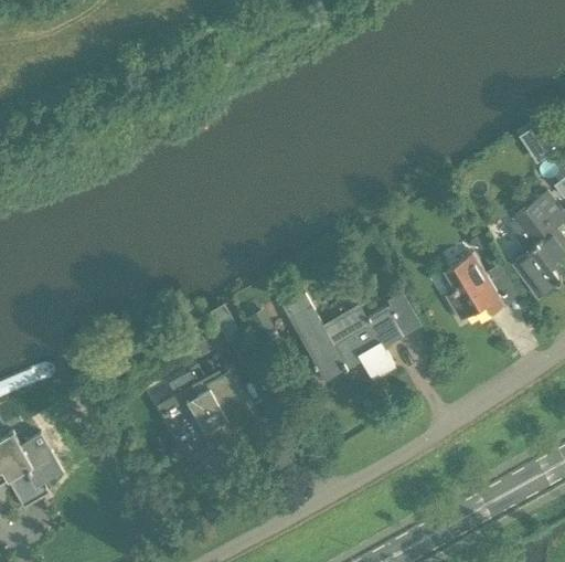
[(545,128),(525,140),(540,163),(560,151),(545,128)]
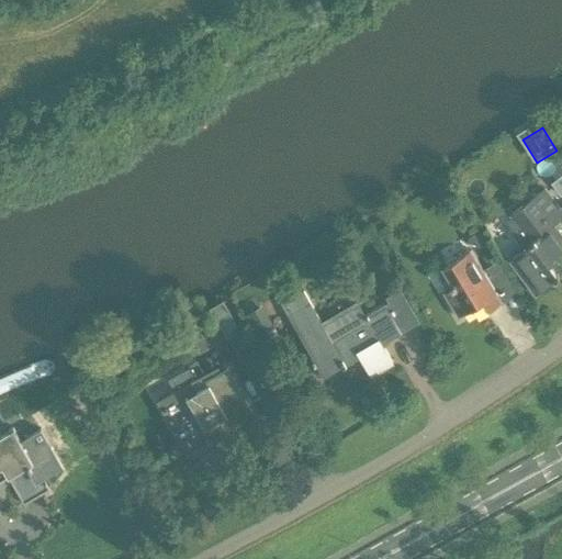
[(561,177),(551,187),(559,198),(561,194),(561,177)]
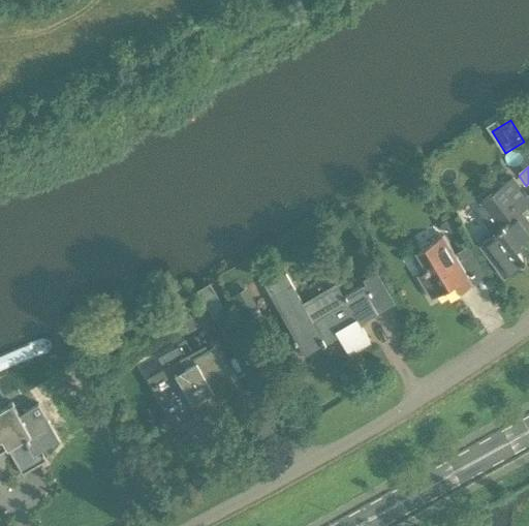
[(483,208),(479,211),(492,238),(479,247),(504,279),(525,264),(516,251),(528,241),(528,224),(521,214),(528,207),(528,202),(512,180),(480,205),(483,208)]
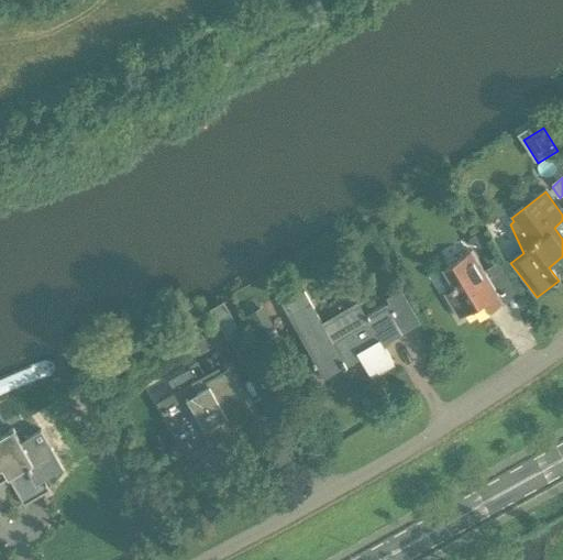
[(443,297),(457,320),(484,305),(489,315),(503,306),(472,253),(442,271),(452,287),(450,288),(452,292),(443,297)]
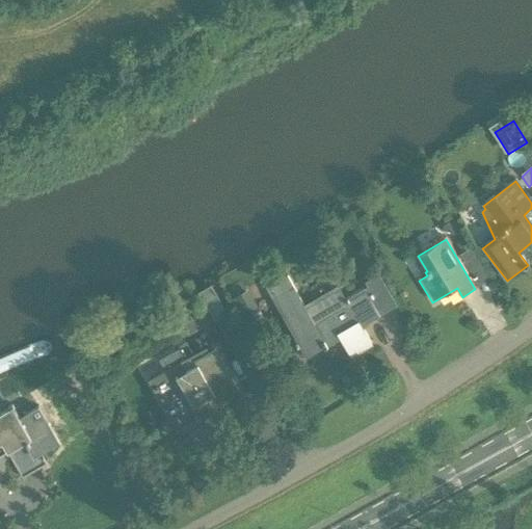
[(367,289),(364,291),(379,317),(398,307),(379,275),(365,284),(367,289)]
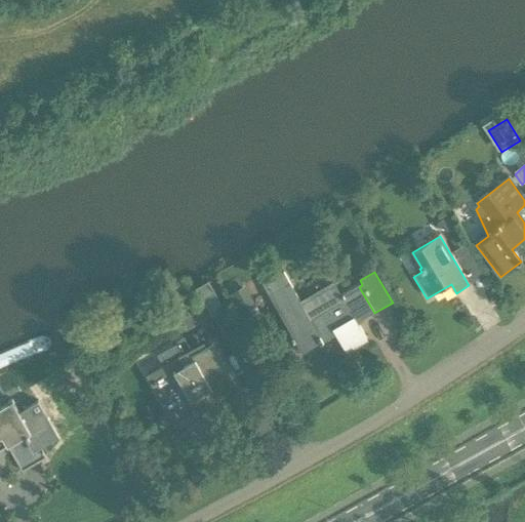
[(282,273),(261,284),(268,296),(297,347),(303,355),(323,344),(319,336),(331,329),(346,354),(366,342),(362,334),(357,324),(374,313),(359,287),(340,297),(331,282),(298,302),(289,284),(282,273)]
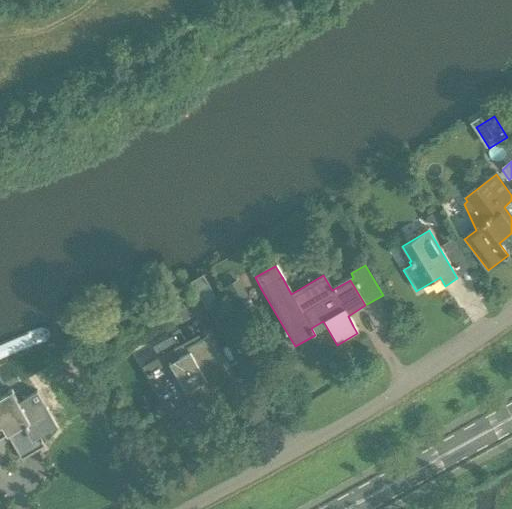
[(203,274),(191,281),(206,309),(218,303),(203,274)]
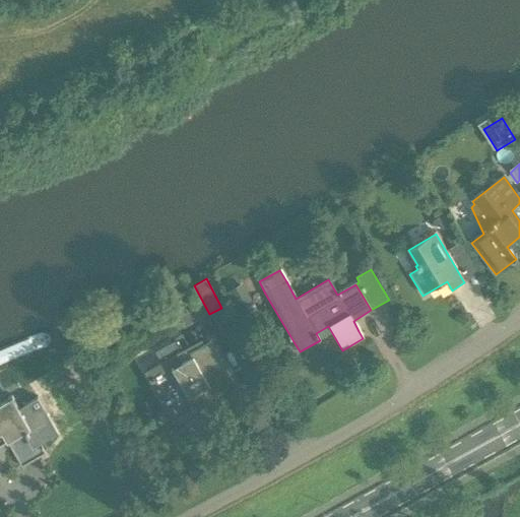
[(256,310),(242,283),(225,294),(240,319),(256,310)]
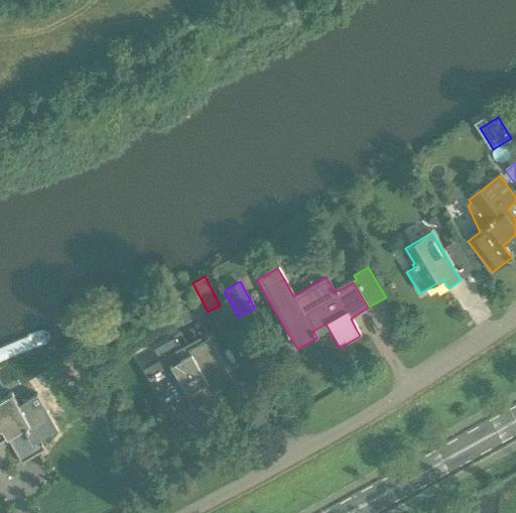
[(196,306),(177,317),(182,327),(201,315),(196,306)]
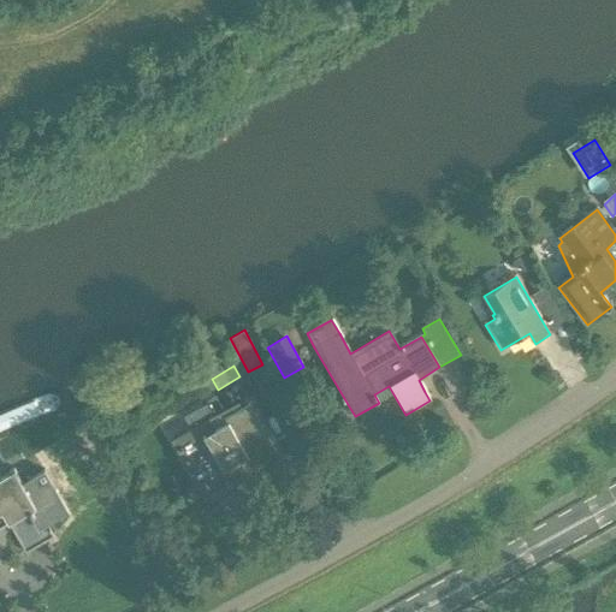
[(193,435),(177,444),(203,489),(203,491),(226,477),(225,475),(235,469),(241,481),(258,471),(252,463),(277,449),(249,403),(225,416),(215,399),(200,409),(183,419),(193,435)]
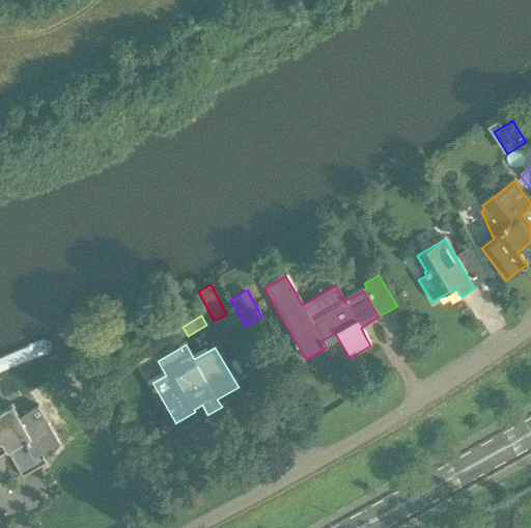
[(79,371),(70,377),(79,391),(87,386),(79,371)]
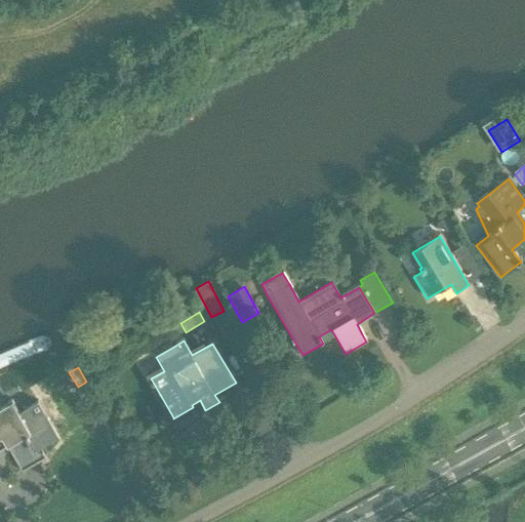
[(0,451),(7,447),(23,474),(46,459),(40,449),(59,438),(38,403),(19,413),(12,401),(0,408),(0,451)]
